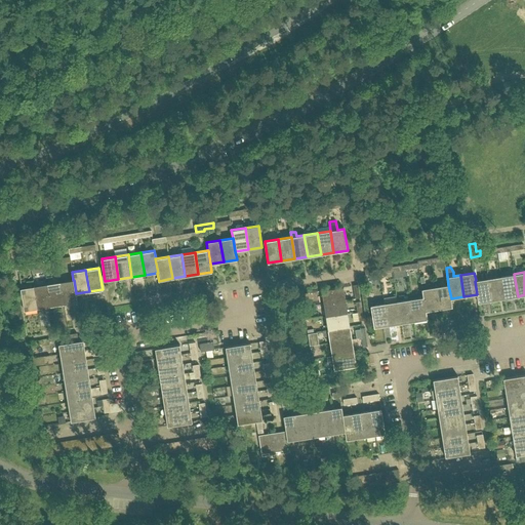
[(505,298),(518,296),(514,274),(501,277),(505,298)]
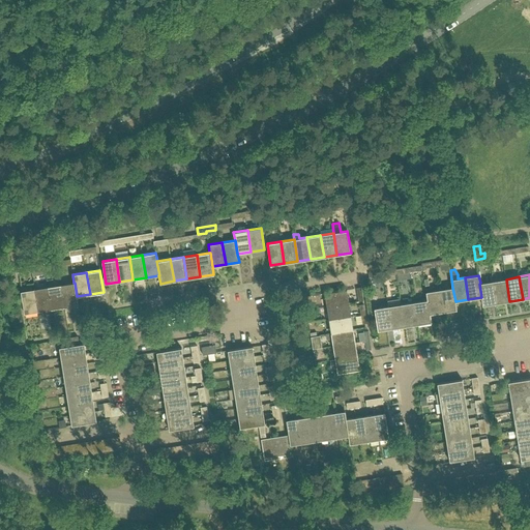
[(496,303),(509,301),(506,280),(493,282),(496,303)]
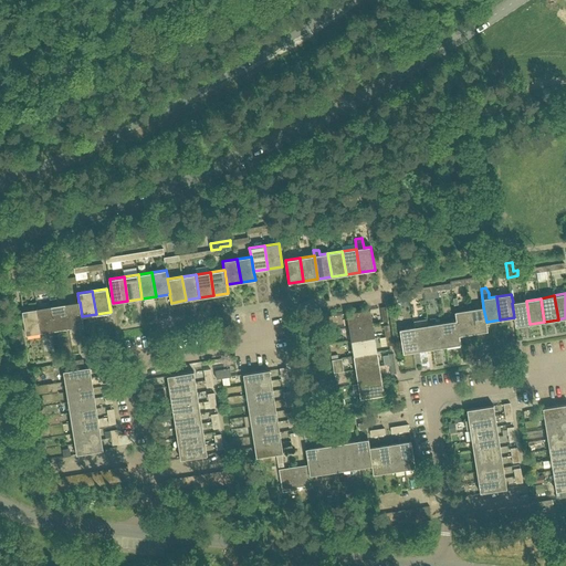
[(515,326),(530,324),(526,301),(513,302),(512,303),(514,317),(515,326)]
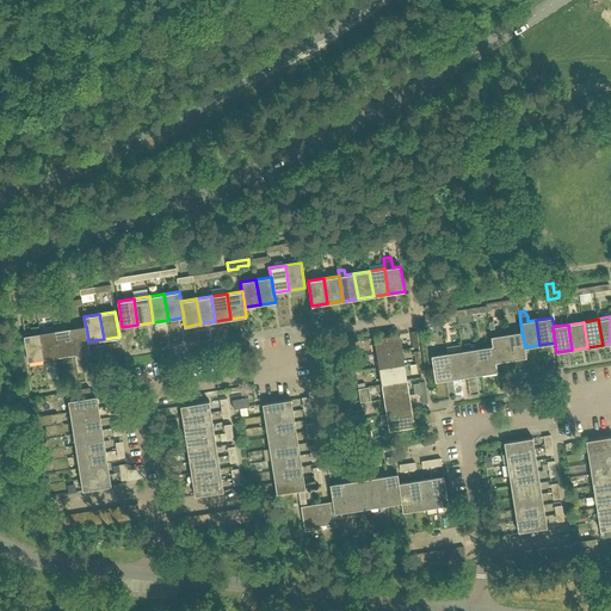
[(90,351),(88,341),(86,326),(85,326),(71,328),(74,353),(90,351)]
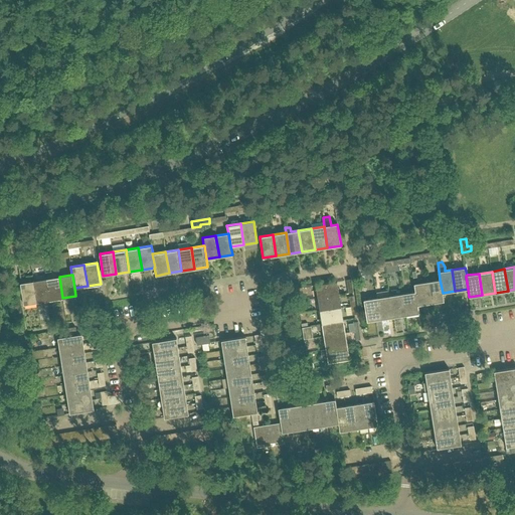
[(50,300),(62,298),(59,277),(46,279),(50,300)]
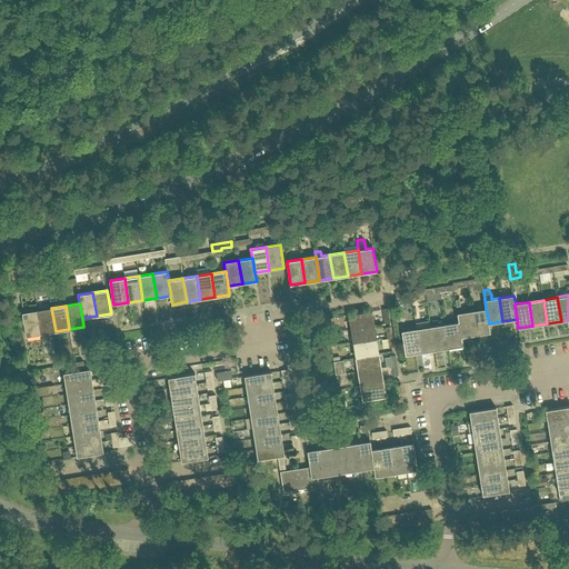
[(41,333),(56,331),(51,308),(37,310),(41,333)]
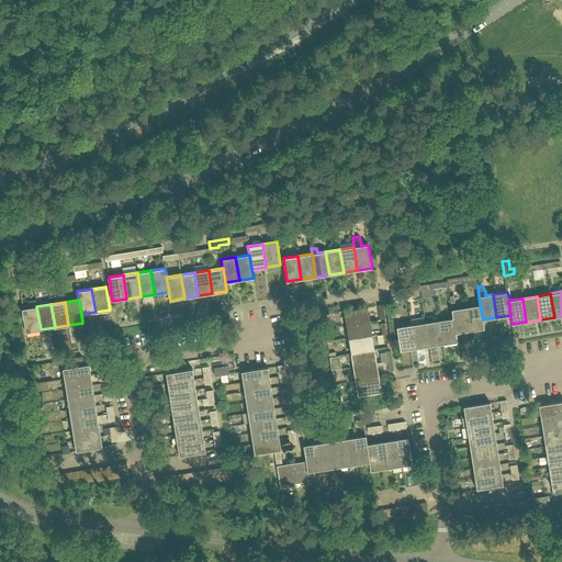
[(484,328),(483,319),(480,305),(465,307),(470,330),(484,328)]
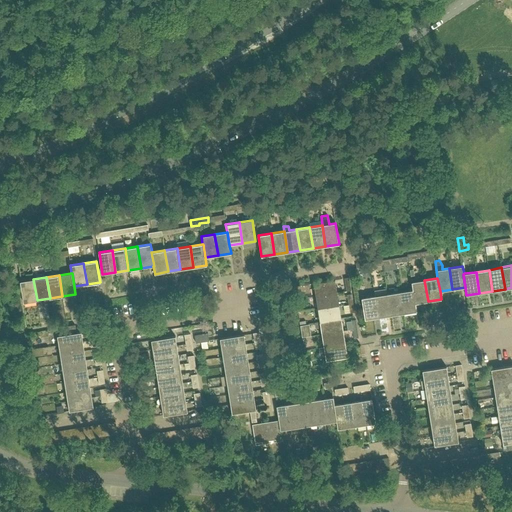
[(24,303),(37,300),(33,279),(20,281),(24,303)]
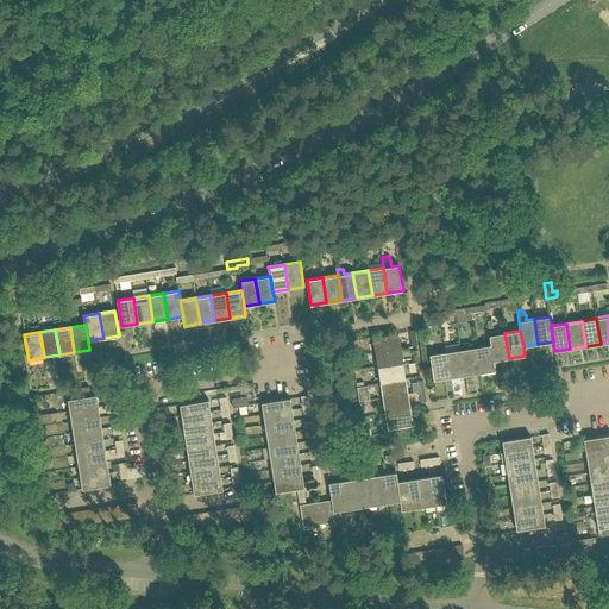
[(375,352),(401,347),(399,332),(372,337),(375,352)]
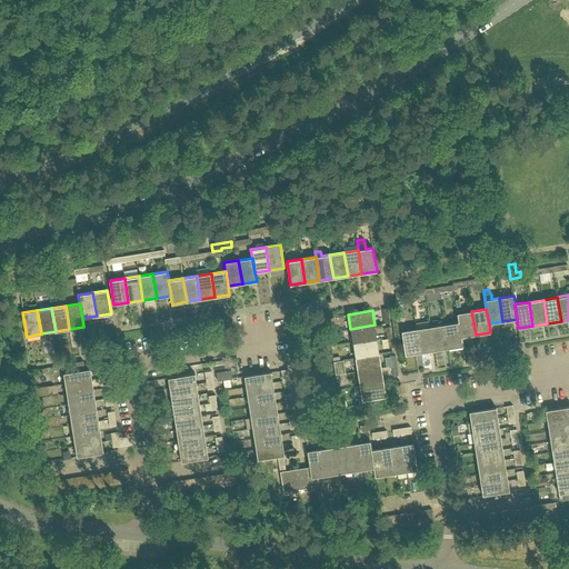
[(461,337),(476,335),(471,311),(457,313),(459,322),(461,337)]
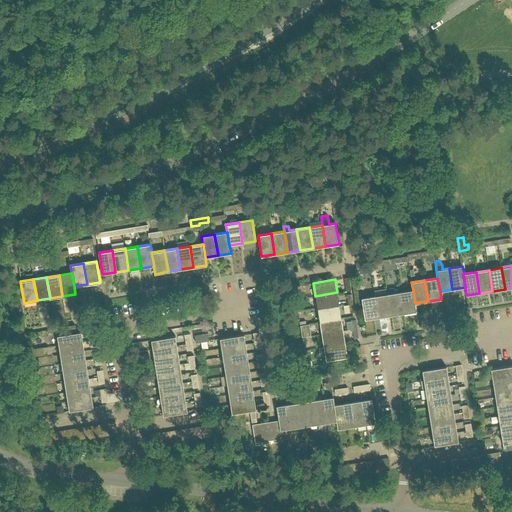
[(417,311),(415,303),(413,290),(400,292),(403,313),(417,311)]
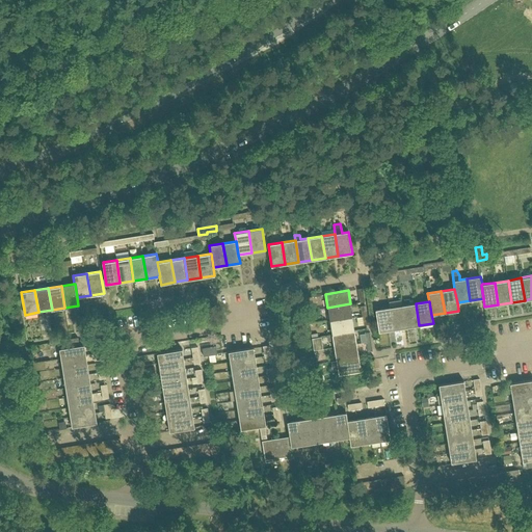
[(329,321),(352,317),(350,303),(327,308),(329,321)]
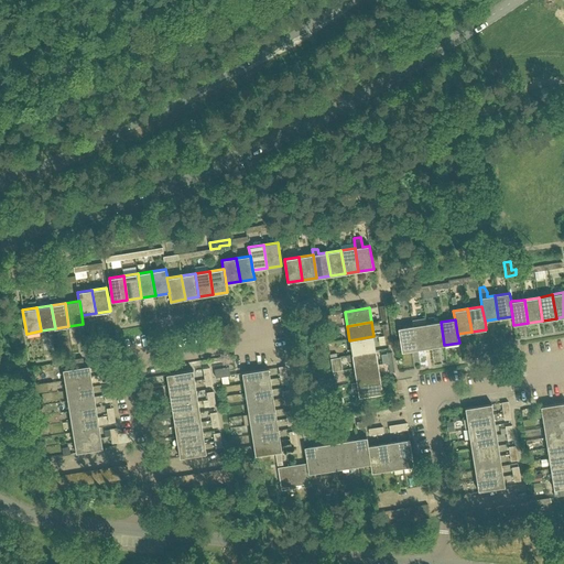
[(431,347),(444,345),(441,322),(426,324),(431,347)]
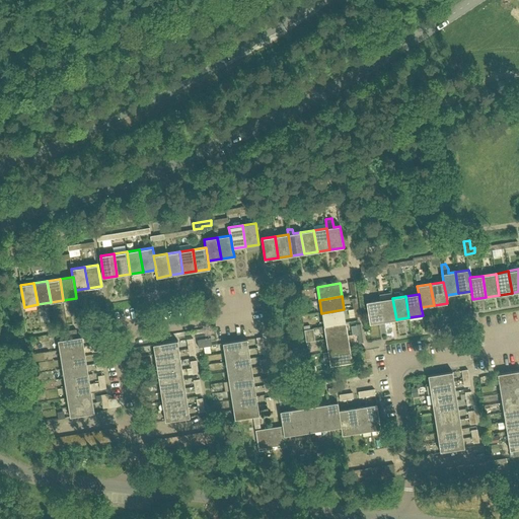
[(383,321),(396,319),(392,298),(379,300),(383,321)]
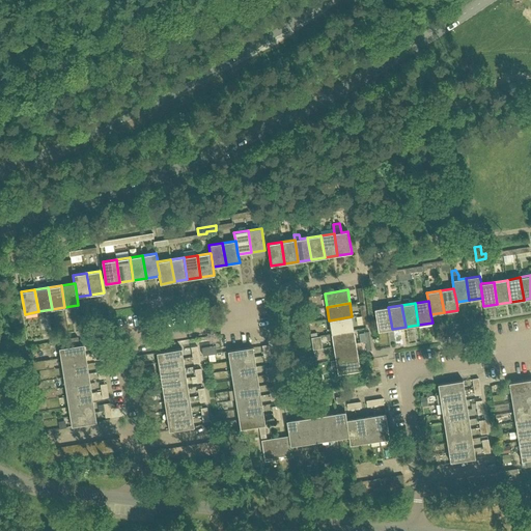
[(379,331),(392,329),(388,307),(374,309),(379,331)]
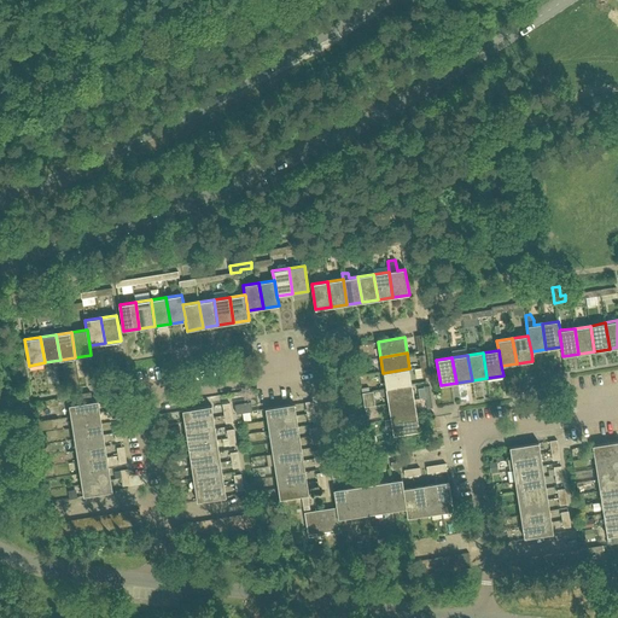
[(385,388),(412,384),(409,368),(383,373),(385,388)]
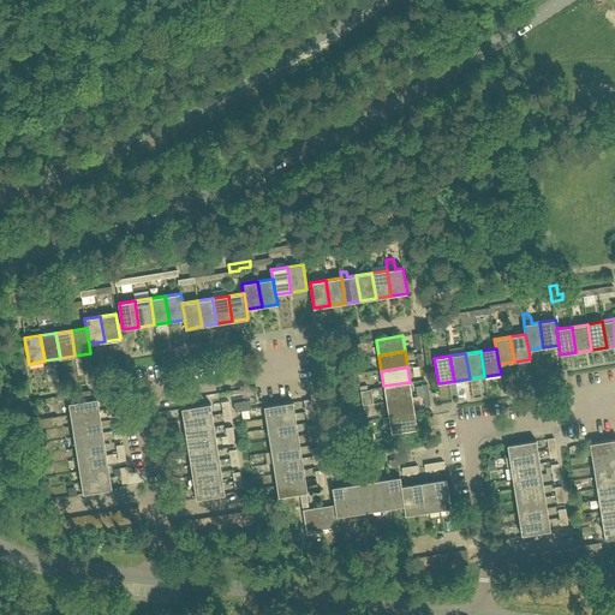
[(387,401),(412,398),(410,382),(383,386),(378,387),(378,393),(384,392),(387,401)]
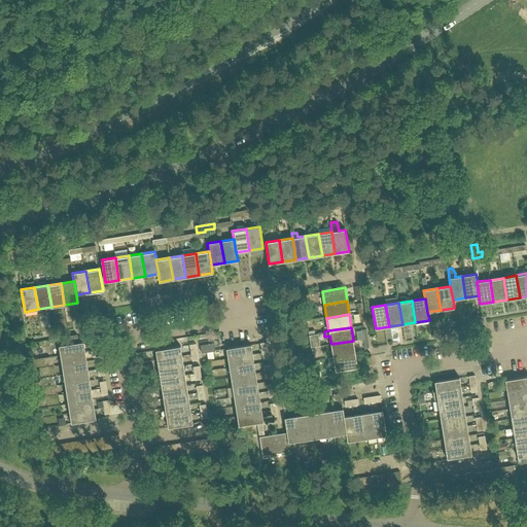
[(61,355),(85,351),(83,342),(78,343),(77,335),(62,337),(63,345),(59,346),(61,355)]
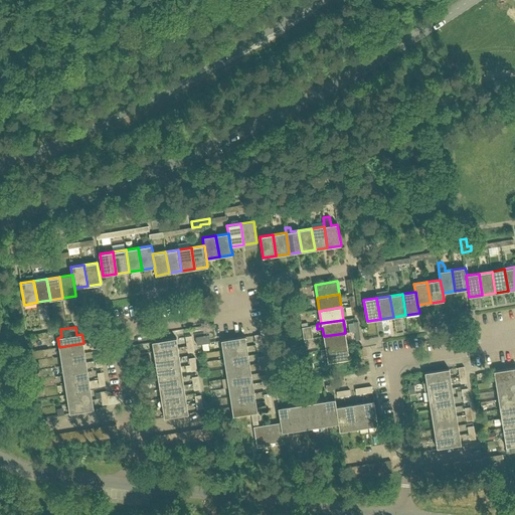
[(326,349),(347,345),(345,333),(324,336),(326,349)]
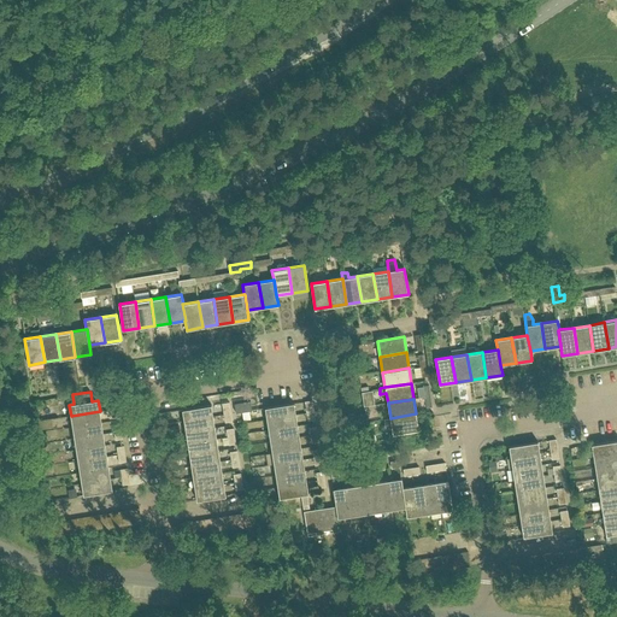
[(235,413),(252,410),(251,401),(234,404),(235,413)]
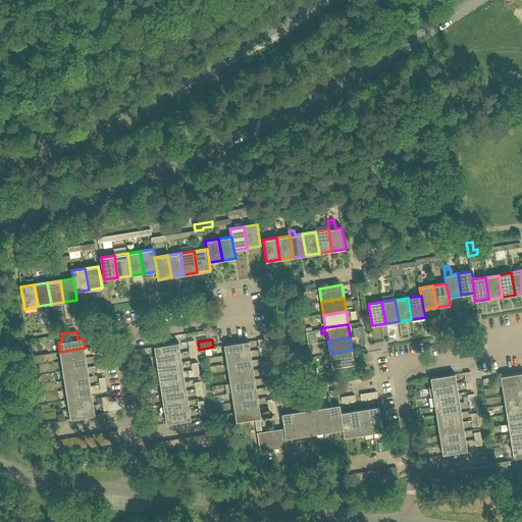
[(225,355),(250,351),(249,341),(224,345),(225,355)]
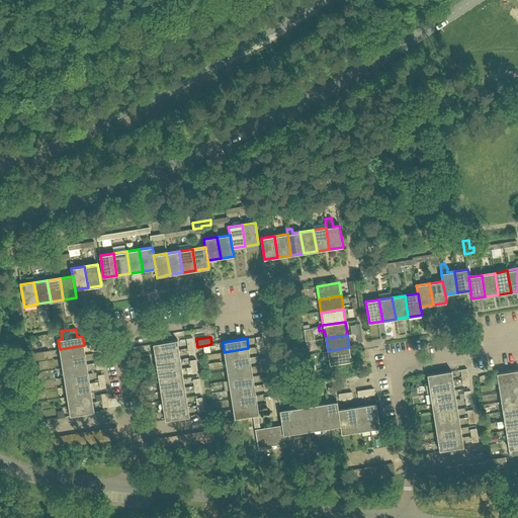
[(155,353),(179,349),(177,340),(153,344),(155,353)]
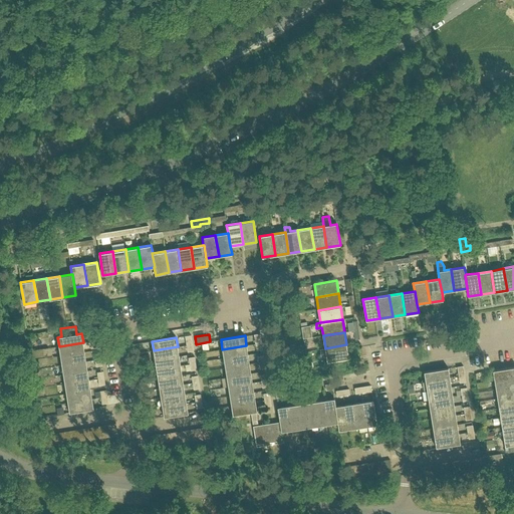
[(60,356),(84,352),(83,342),(59,346),(60,356)]
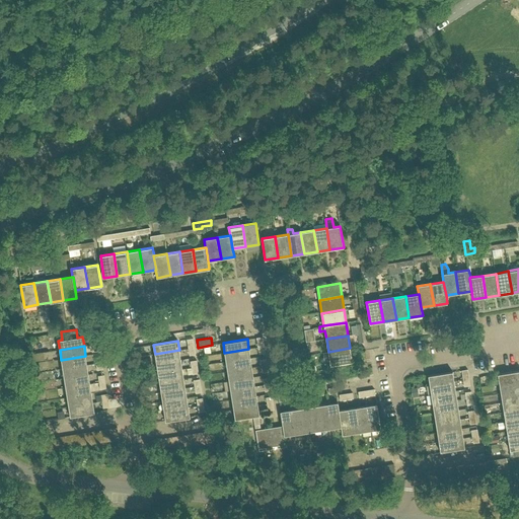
[(328,352),(323,353),(323,358),(328,357),(330,365),(352,362),(352,361),(350,348),(328,352)]
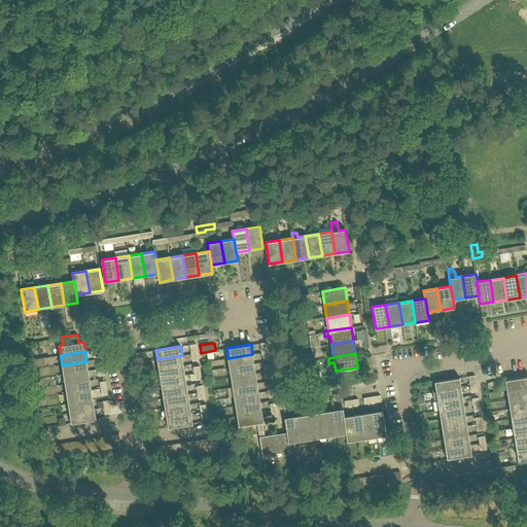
[(230,367),(254,363),(252,354),(227,358),(230,367)]
